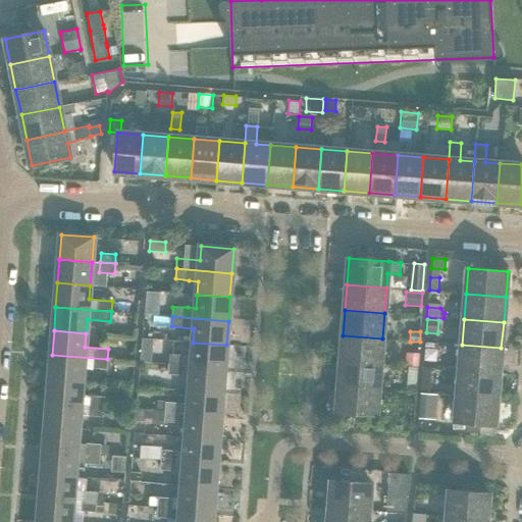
[(343,335),(341,361),(380,364),(382,338),(343,335)]
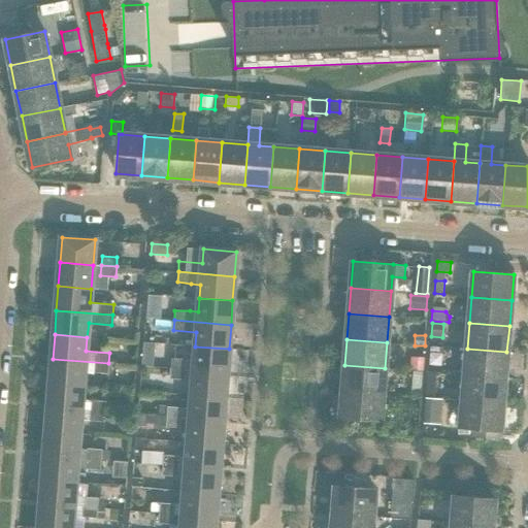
[(227,373),(229,349),(195,347),(194,360),(186,359),(171,358),(169,378),(185,380),(186,370),(194,370),(227,373)]
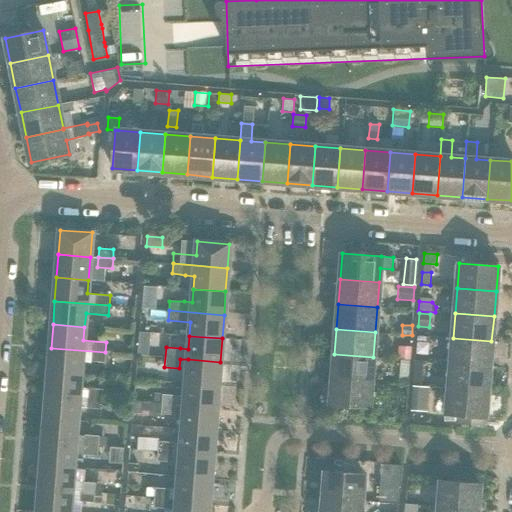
[(489,366),(491,341),(453,338),(451,363),(489,366)]
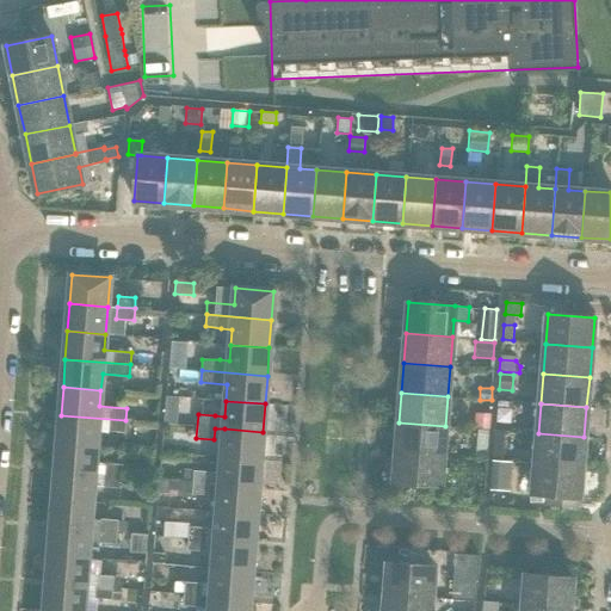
[(475,412),(474,426),(489,429),(491,414),(475,412)]
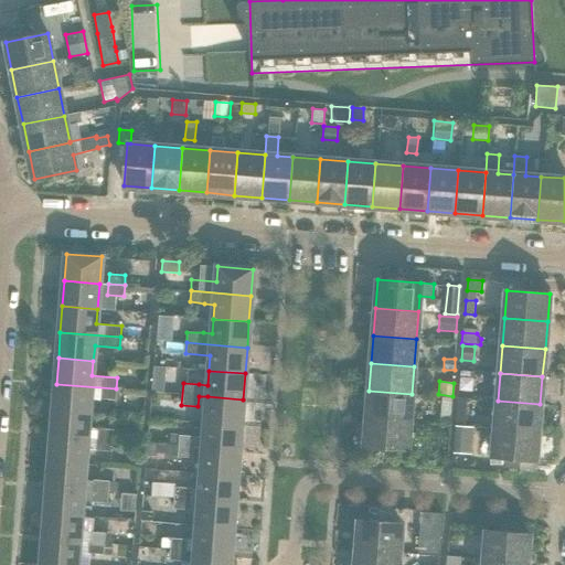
[(115,400),(116,388),(56,384),(54,409),(89,413),(91,397),(115,400)]
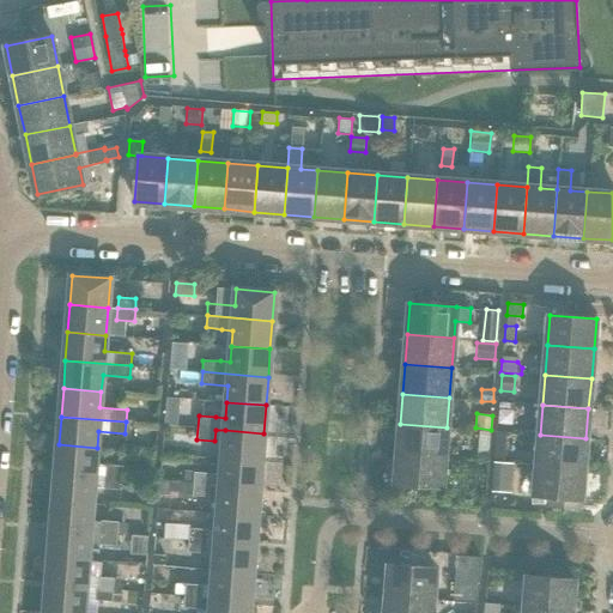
[(400,424),(399,454),(444,457),(447,428),(400,424)]
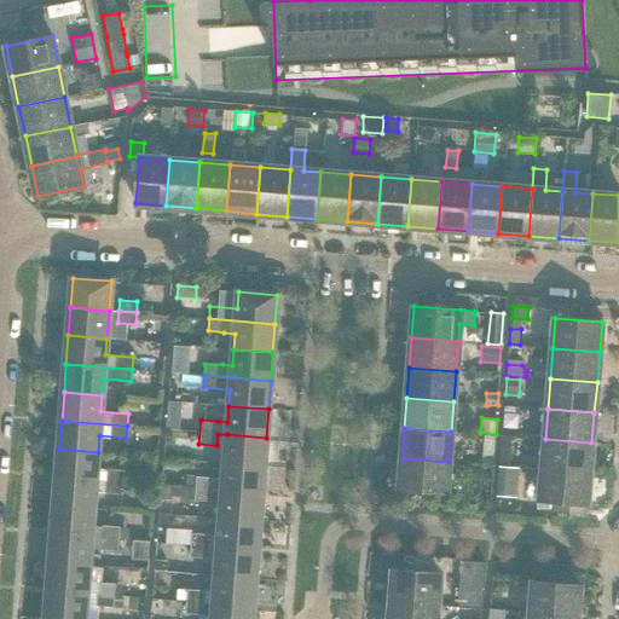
[(264,466),(266,438),(227,434),(225,463),(264,466)]
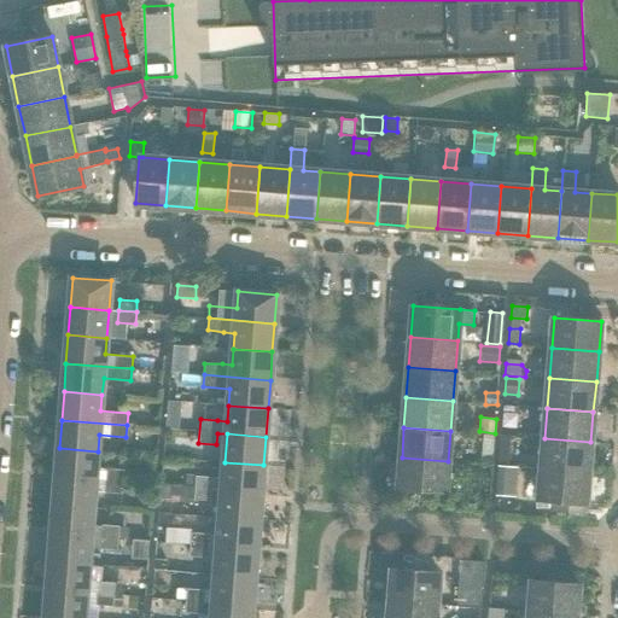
[(483,435),(482,448),(493,448),(494,435),(483,435)]
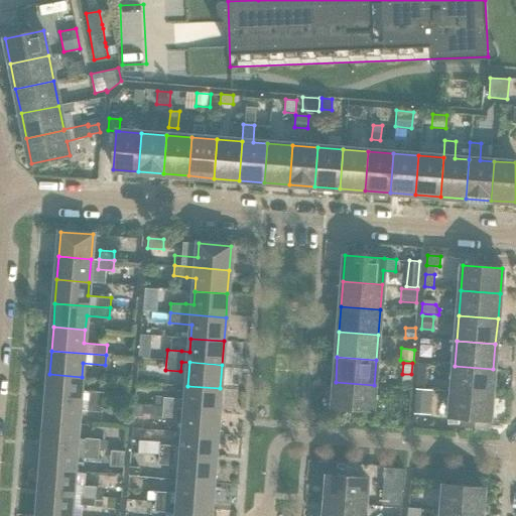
[(491,394),(493,369),(455,366),(453,391),(491,394)]
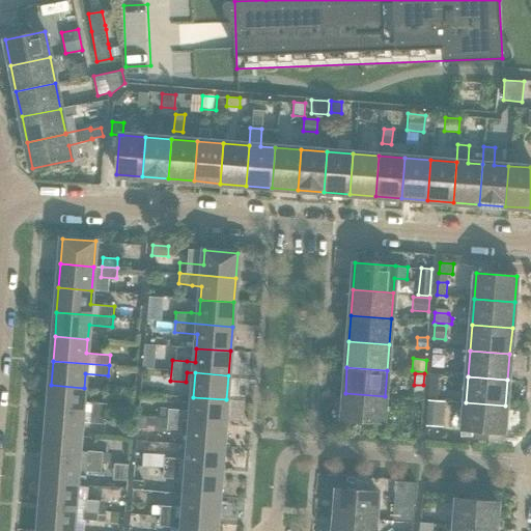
[(83,401),(84,388),(51,385),(49,410),(106,414),(106,403),(83,401)]
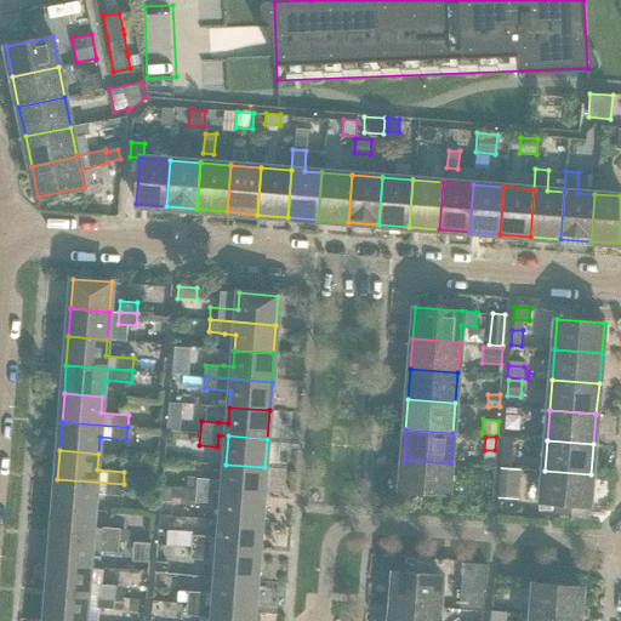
[(404,460),(402,490),(448,494),(450,463),(404,460)]
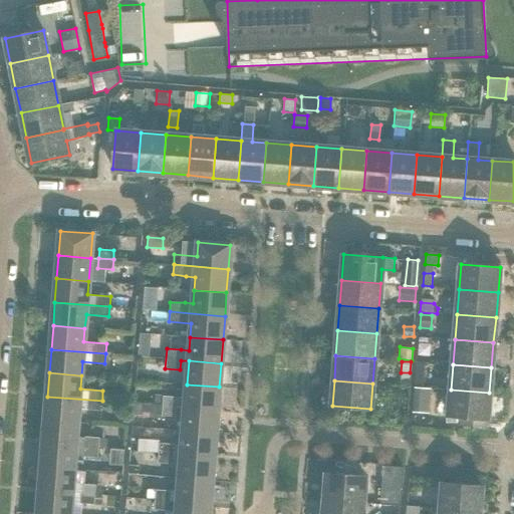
[(217,411),(219,387),(187,384),(186,399),(178,398),(178,397),(163,396),(162,406),(217,411)]
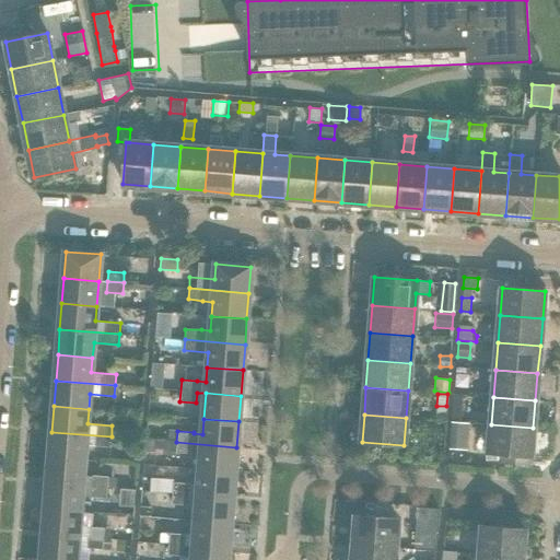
[(451,421),(448,448),(467,451),(469,423),(451,421)]
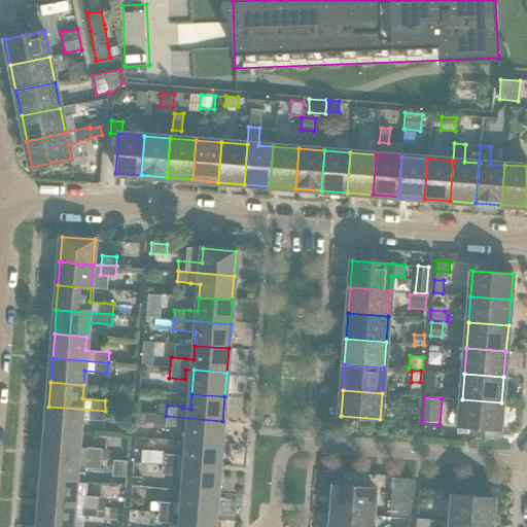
[(499,429),(501,402),(462,399),(460,426),(499,429)]
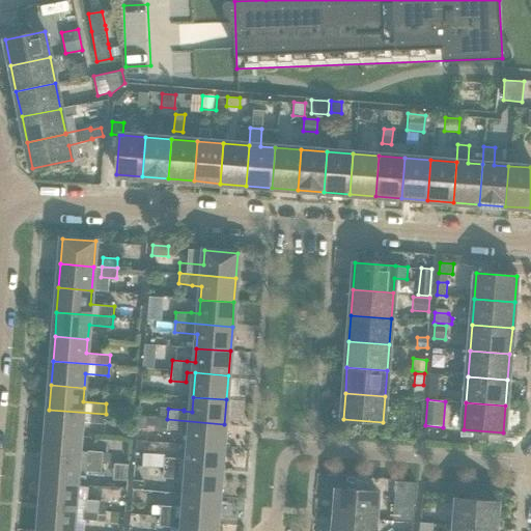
[(105,423),(106,414),(49,410),(47,434),(80,437),(81,422),(105,423)]
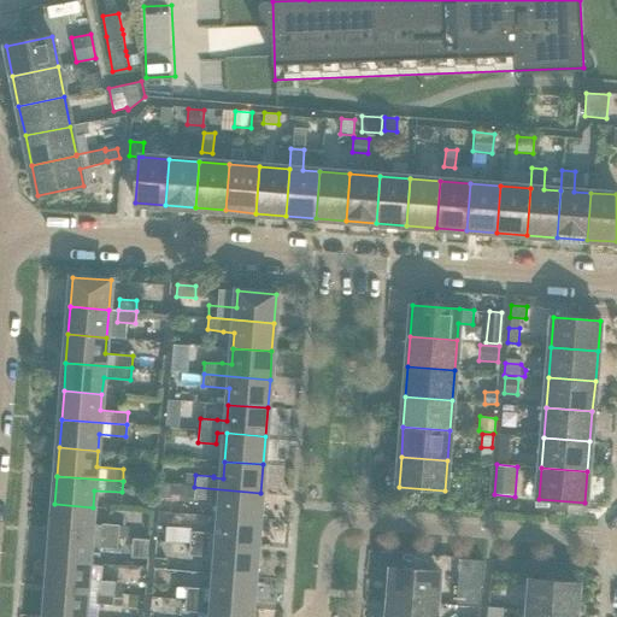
[(157,483),(156,497),(170,498),(170,485),(157,483)]
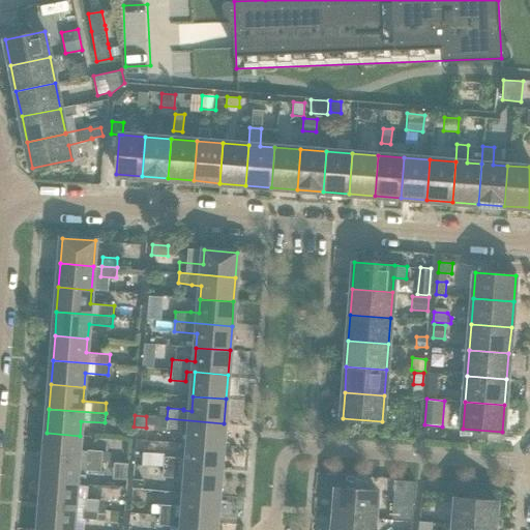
[(222,447),(224,423),(167,418),(166,429),(181,430),(180,434),(189,435),(188,445),(222,447)]
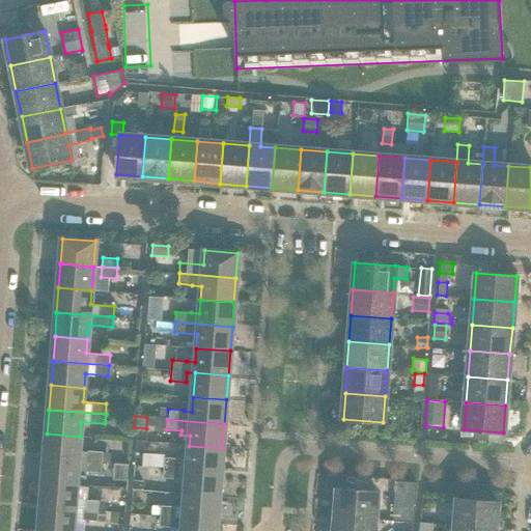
[(79,450),(80,437),(47,434),(45,458),(102,463),(102,452),(79,450)]
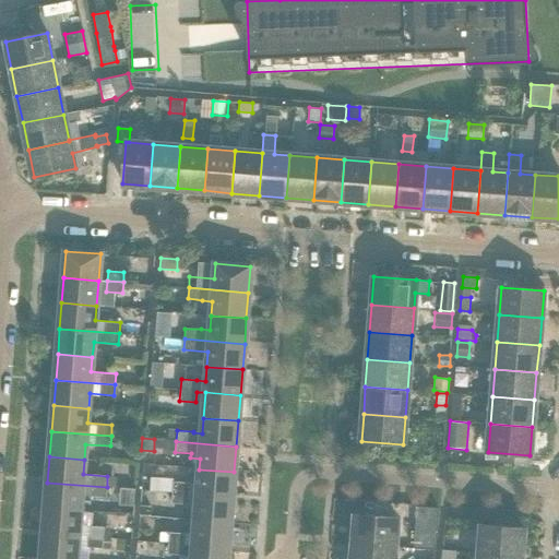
[(198,483),(173,482),(171,501),(195,503),(197,495),(232,498),(234,472),(199,470),(198,483)]
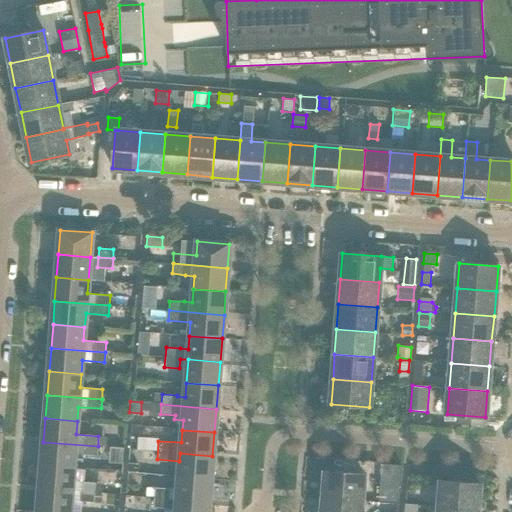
[(97,455),(98,446),(43,442),(42,465),(73,468),(74,454),(97,455)]
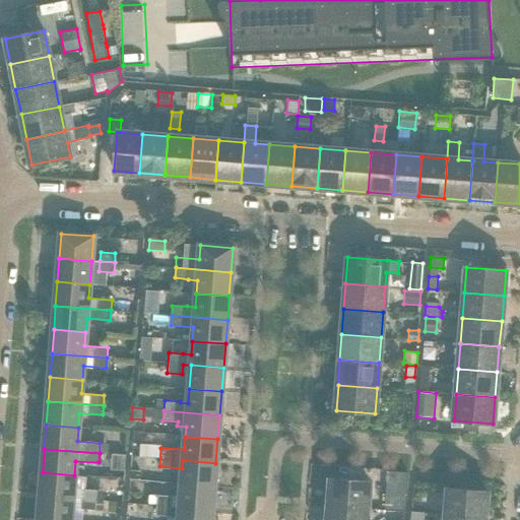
[(182,470),(181,483),(214,486),(215,463),(183,460),(182,468),(182,470)]
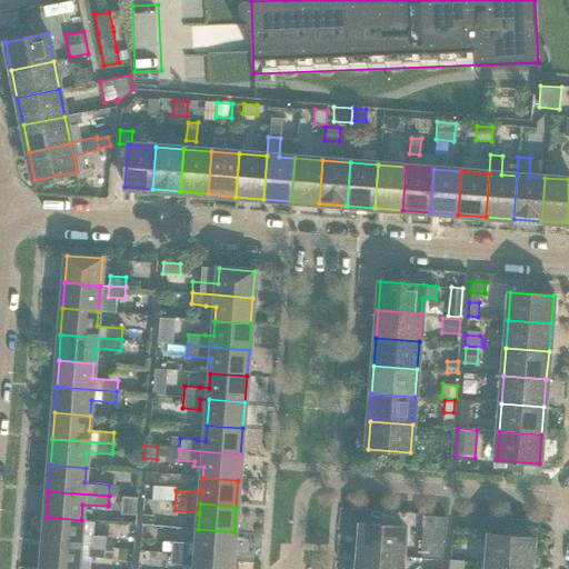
[(142,513),(141,523),(153,525),(153,515),(142,513)]
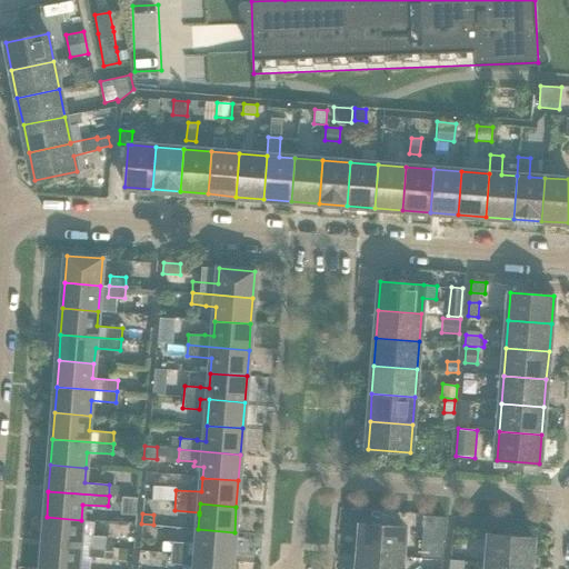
[(80,533),(81,520),(47,517),(45,542),(79,546),(80,545),(88,546),(88,547),(105,548),(106,536),(80,533)]
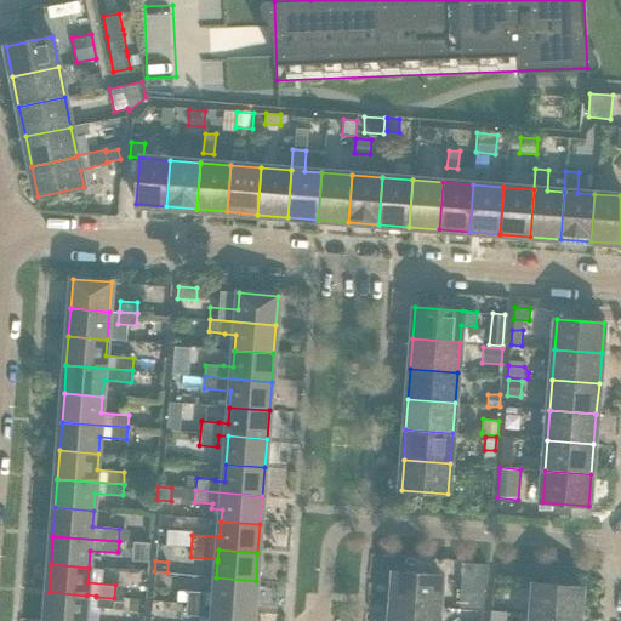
[(392,603),(439,607),(442,576),(394,573),(392,603)]
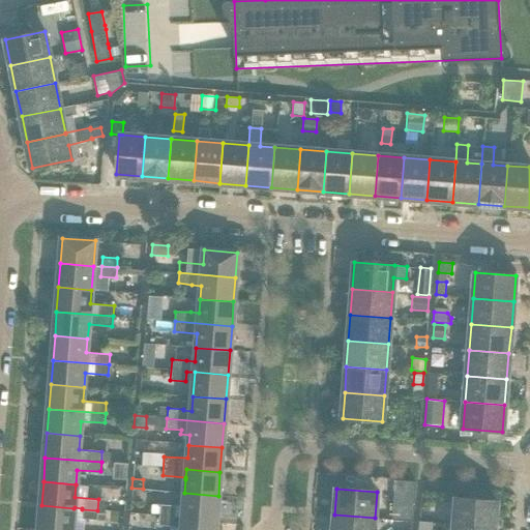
[(184,493),(183,505),(152,504),(151,512),(159,512),(159,516),(216,520),(218,496),(184,493)]
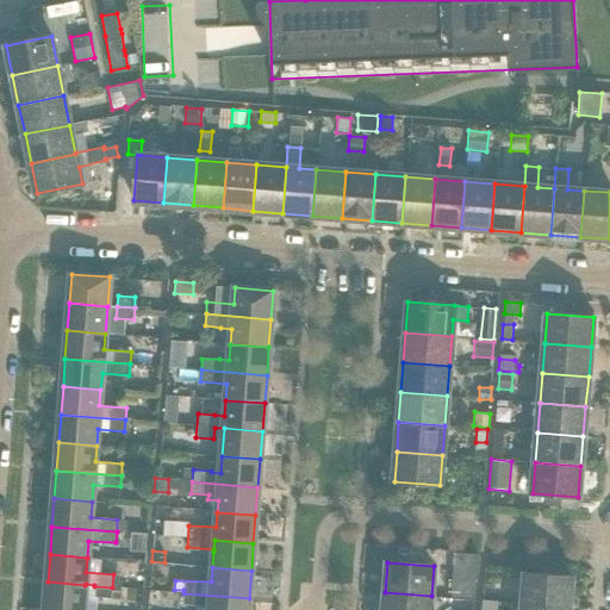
[(523,604),(568,608),(571,577),(526,573),(523,604)]
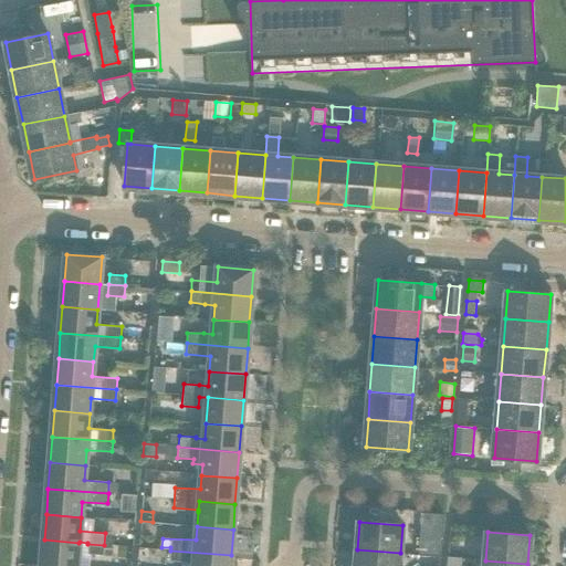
[(440,554),(440,536),(427,536),(426,553),(440,554)]
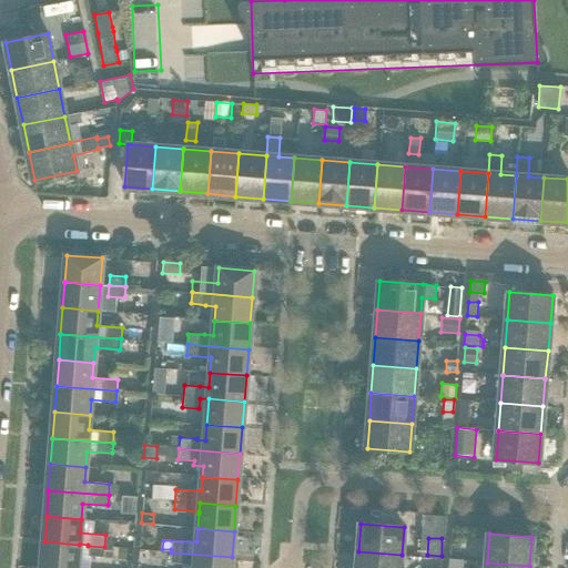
[(42,567),(77,567),(79,545),(44,541),(42,567)]
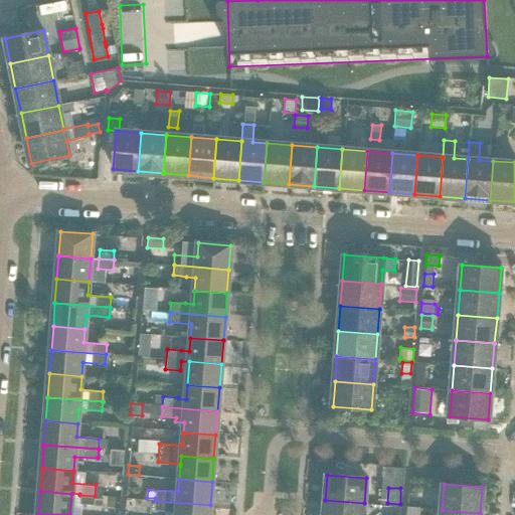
[(95,505),(95,496),(79,495),(79,504),(95,505)]
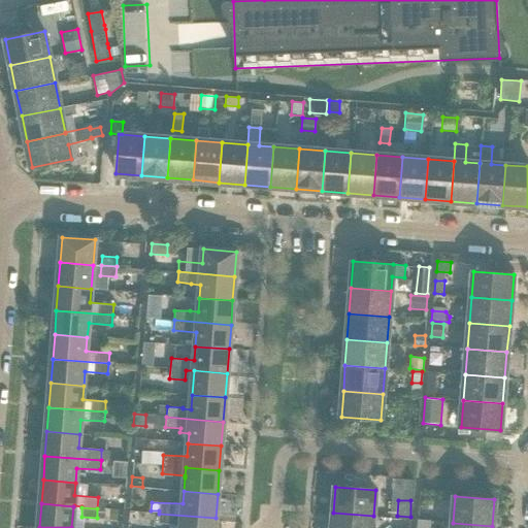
[(371,527),(373,516),(333,513),(332,527),(371,527)]
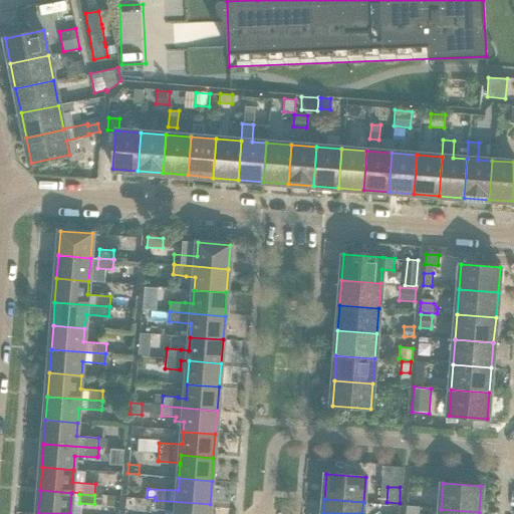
[(155,500),(154,509),(177,511),(176,513),(208,513),(210,504),(155,500)]
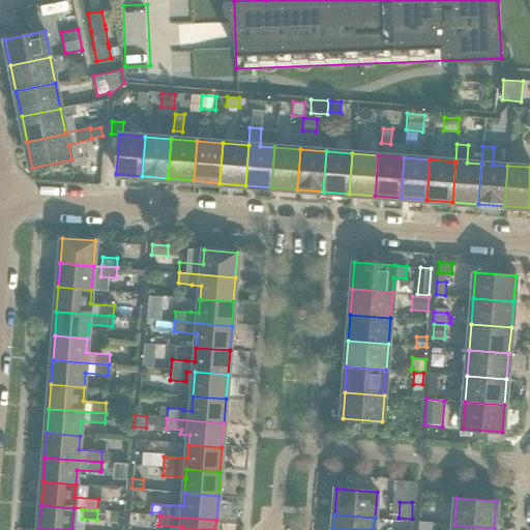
[(418,521),(417,529),(432,529),(433,522),(418,521)]
